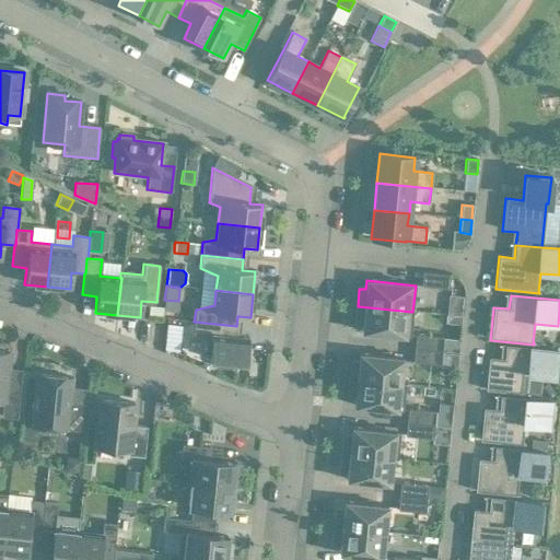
[(464,302),(452,301),(451,315),(462,316),(464,302)]
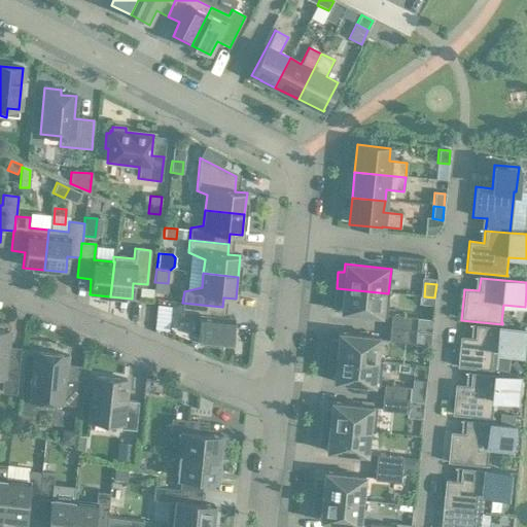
[(388,293),(337,288),(335,304),(341,305),(340,313),(386,318),(388,293)]
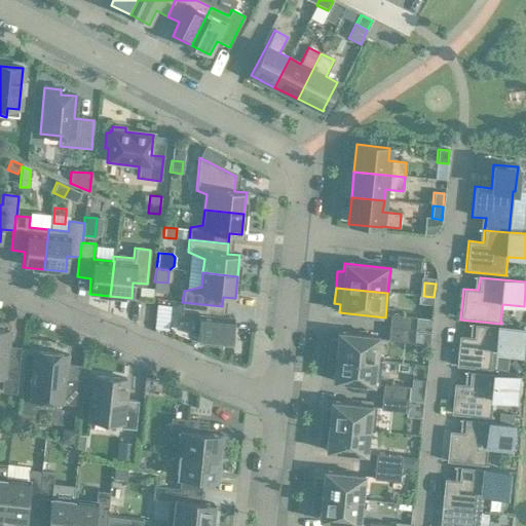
[(222,306),(182,302),(181,314),(197,322),(196,337),(220,339),(220,340),(225,340),(225,339),(231,340),(233,318),(221,316),(222,306)]
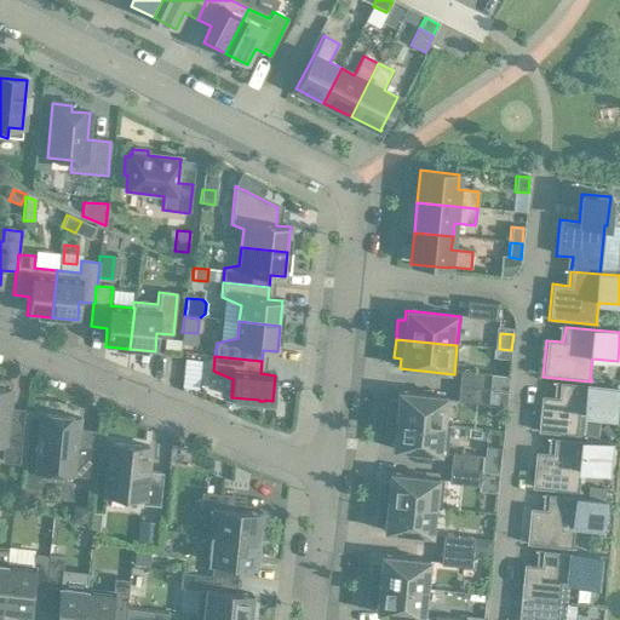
[(460,371),(458,386),(489,389),(491,374),(460,371)]
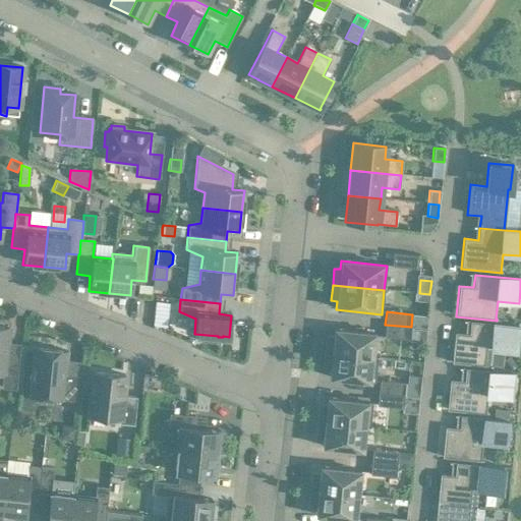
[(470,322),(469,335),(455,333),(451,363),(483,366),(485,348),(515,351),(517,327),(470,322)]
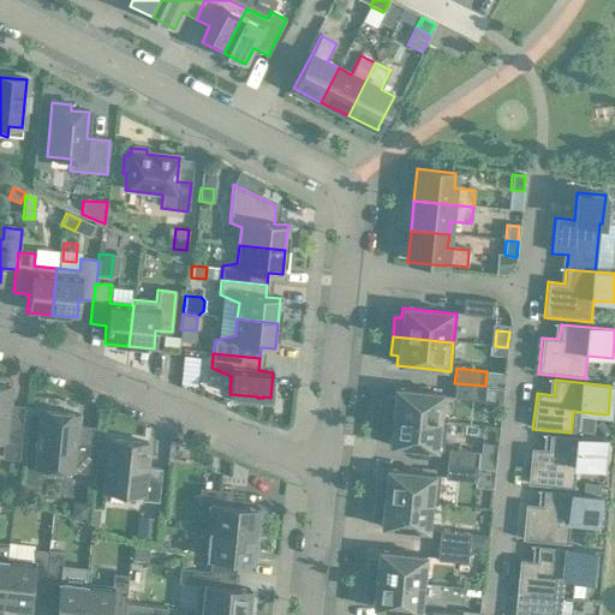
[(485,386),(454,383),(453,398),(483,401),(485,386)]
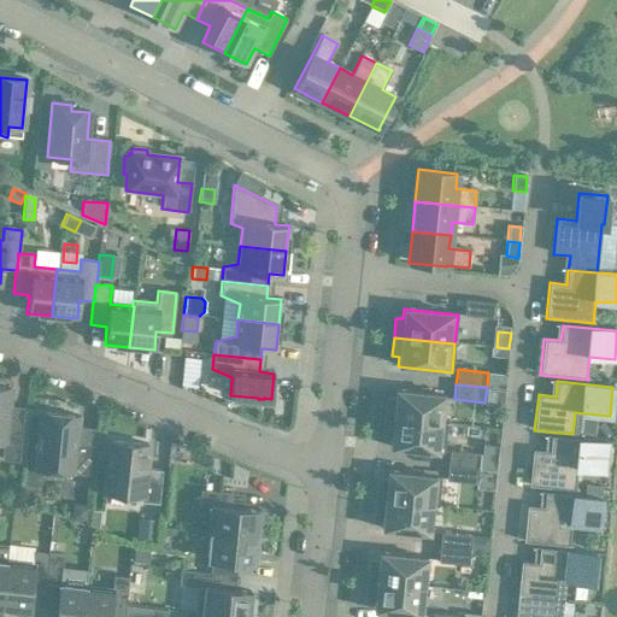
[(18,462),(22,418),(7,417),(11,389),(0,388),(0,442),(4,442),(1,460),(18,462)]
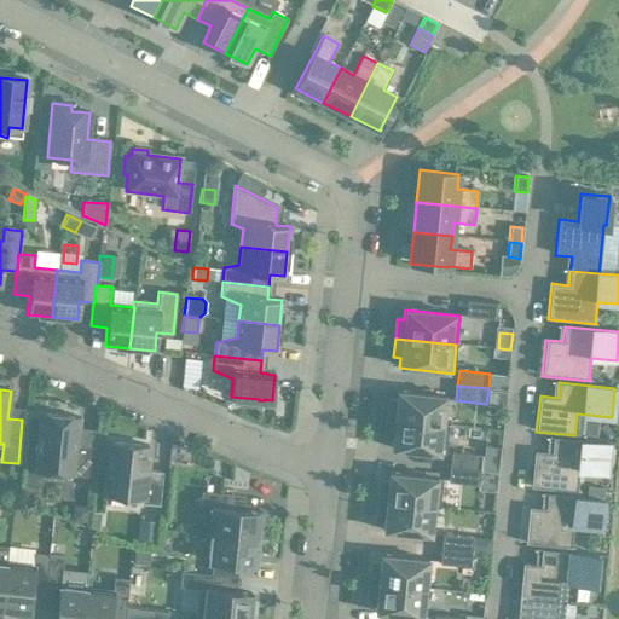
[(388,400),(387,420),(447,426),(441,424),(445,397),(397,392),(395,401),(388,400)]
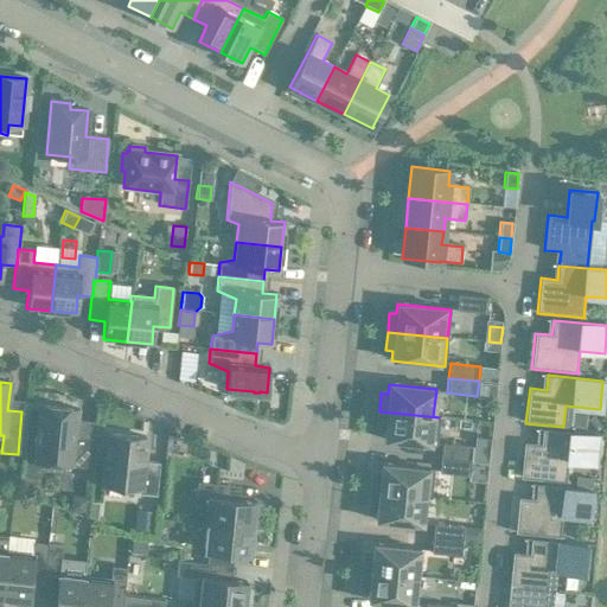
[(77,410),(39,406),(34,462),(44,464),(43,470),(62,471),(63,465),(72,466),(88,467),(90,440),(75,438),(77,410)]
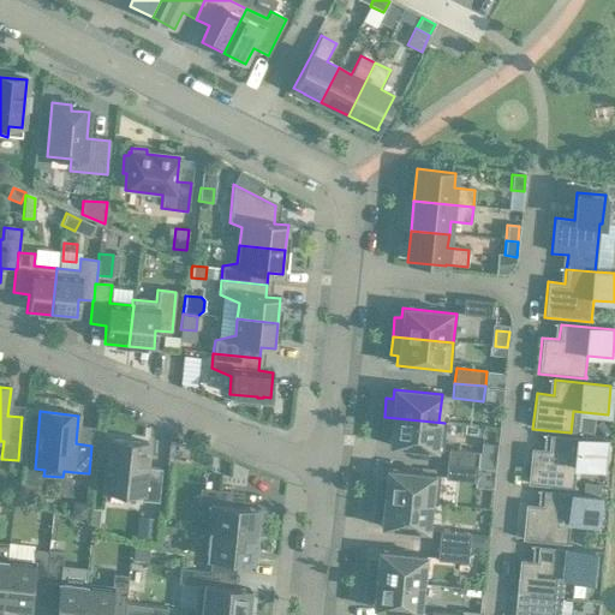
[(445,423),(384,417),(382,436),(389,436),(388,447),(442,452),(445,423)]
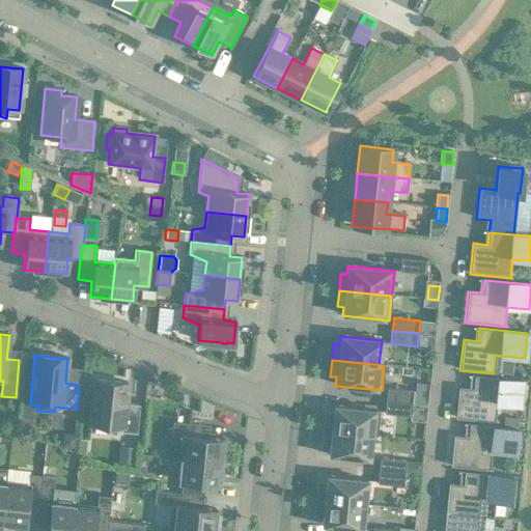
[(473,389),(458,388),(455,418),(497,422),(497,421),(496,421),(497,403),(520,406),(522,381),(474,375),(473,389)]
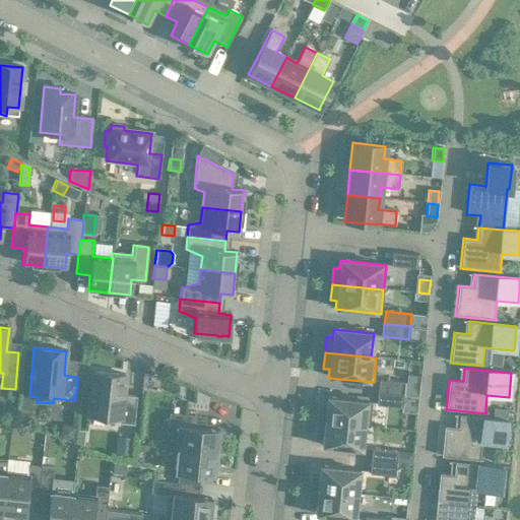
[(124,375),(91,372),(87,415),(120,419),(119,424),(133,426),(136,397),(122,395),(124,375)]
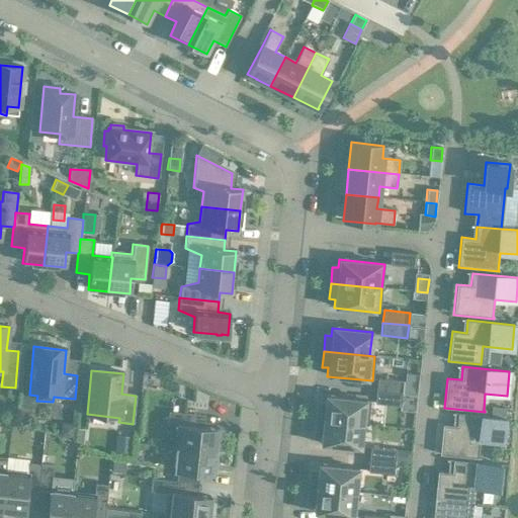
[(377,378),(375,391),(402,394),(403,381),(377,378)]
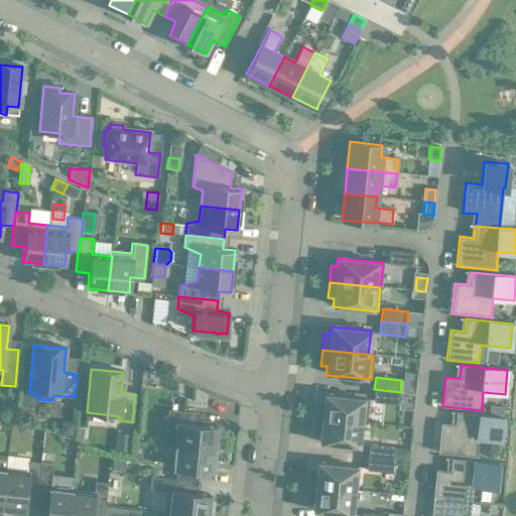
[(400,392),(374,389),(373,402),(398,405),(400,392)]
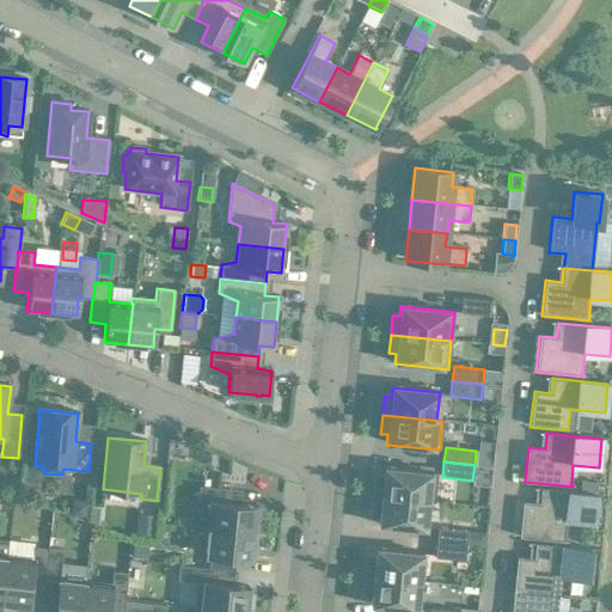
[(375,477),(374,496),(434,502),(438,473),(384,467),(383,477),(375,477)]
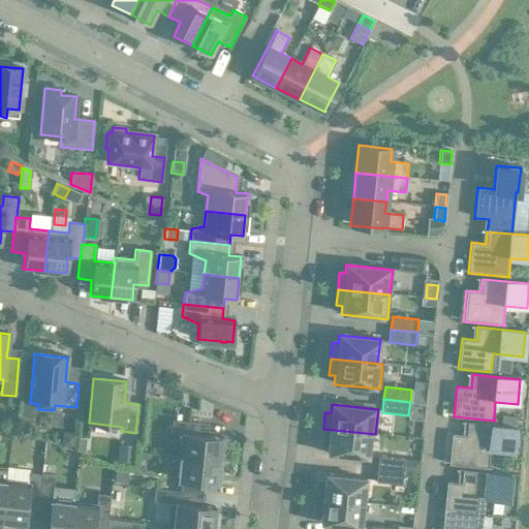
[(180,457),(220,461),(222,438),(196,436),(197,424),(172,421),(170,433),(182,434),(180,457)]
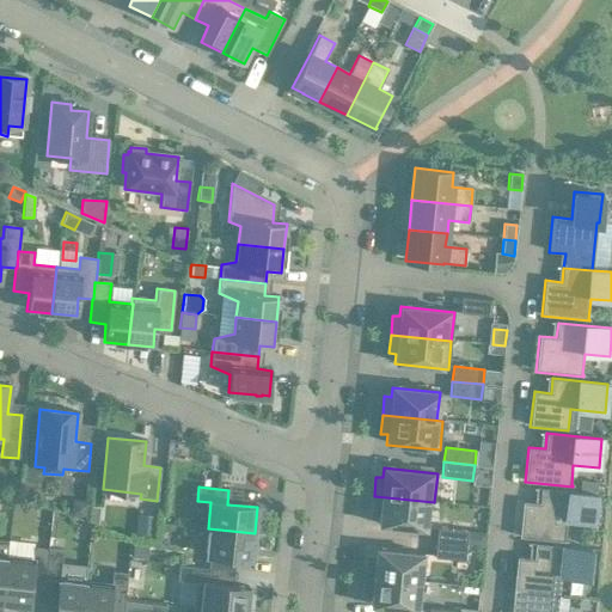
[(540,489),(539,503),(522,502),(519,537),(557,542),(560,519),(593,522),(597,494),(540,489)]
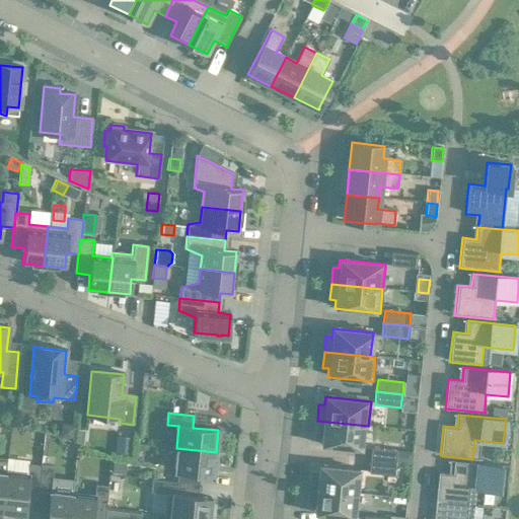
[(368,426),(317,421),(315,436),(321,437),(320,445),(361,449),(363,426),(368,426)]
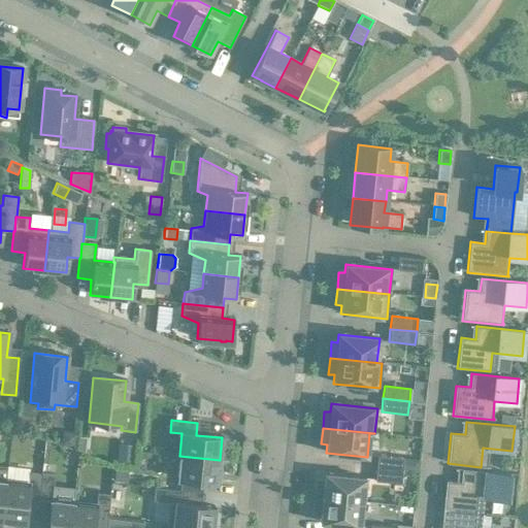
[(63,432),(63,447),(77,448),(77,433),(63,432)]
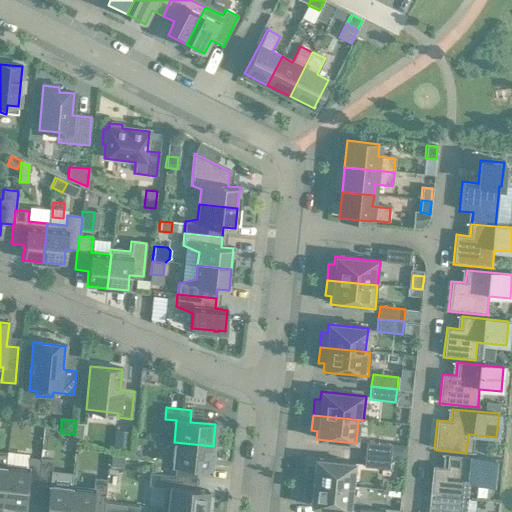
[(114,431),(112,448),(128,450),(129,432),(114,431)]
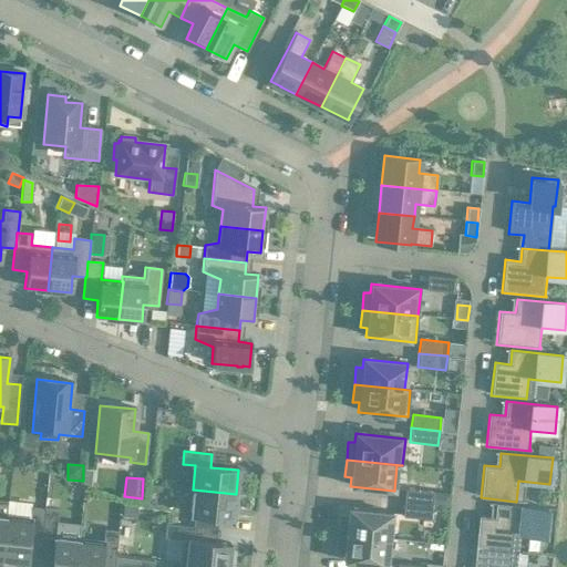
[(236,494),(193,490),(189,514),(234,518),(236,494)]
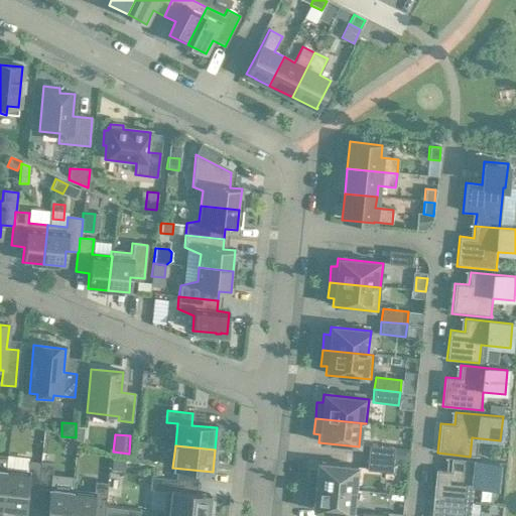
[(367,458),(393,461),(394,447),(369,445),(367,458)]
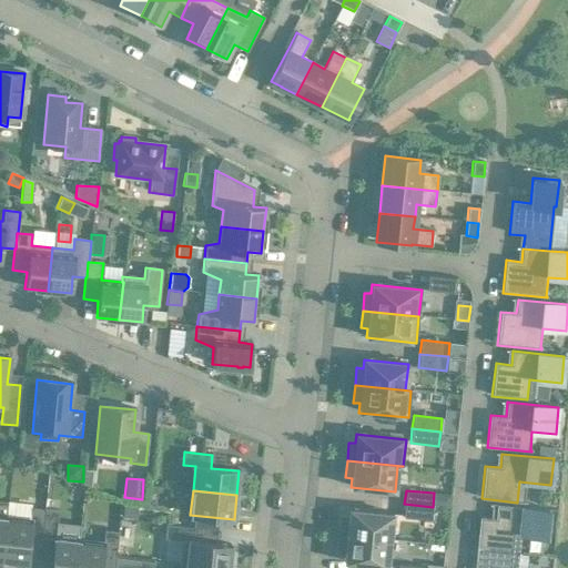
[(122,504),(121,518),(135,519),(137,506),(122,504)]
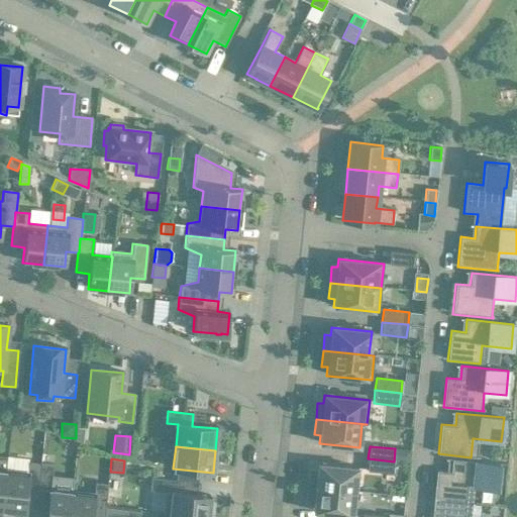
[(394,461),(368,458),(367,472),(392,474),(394,461)]
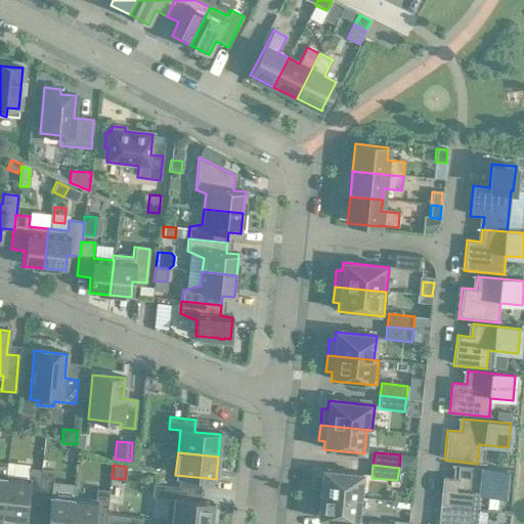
[(439,507),(472,510),(474,492),(503,495),(506,471),(459,466),(456,479),(442,477),(439,507)]
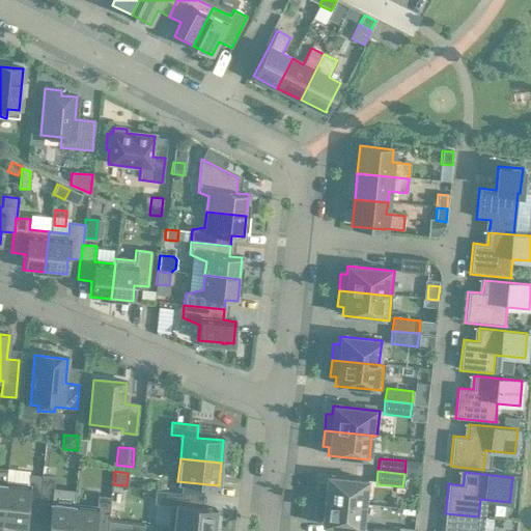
[(38,502),(42,476),(29,475),(29,478),(6,476),(1,525),(24,527),(26,501),(38,502)]
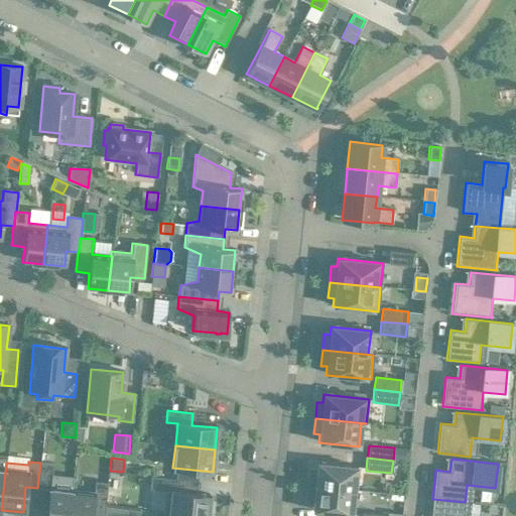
[(49,489),(52,464),(40,463),(37,488),(49,489)]
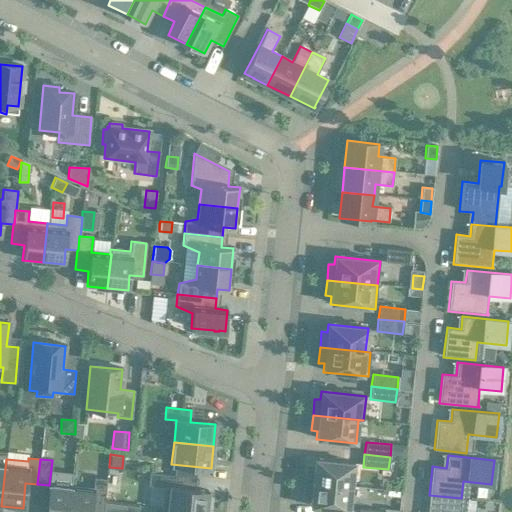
[(306,482),(351,487),(354,463),(314,459),(313,467),(307,466),(306,482)]
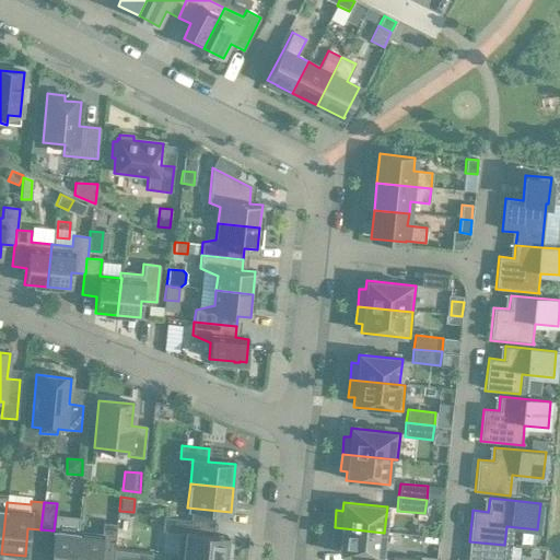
[(164,532),(162,555),(177,556),(177,558),(183,558),(183,557),(216,559),(224,559),(228,538),(212,536),(189,534),(190,521),(163,517),(162,532),(164,532)]
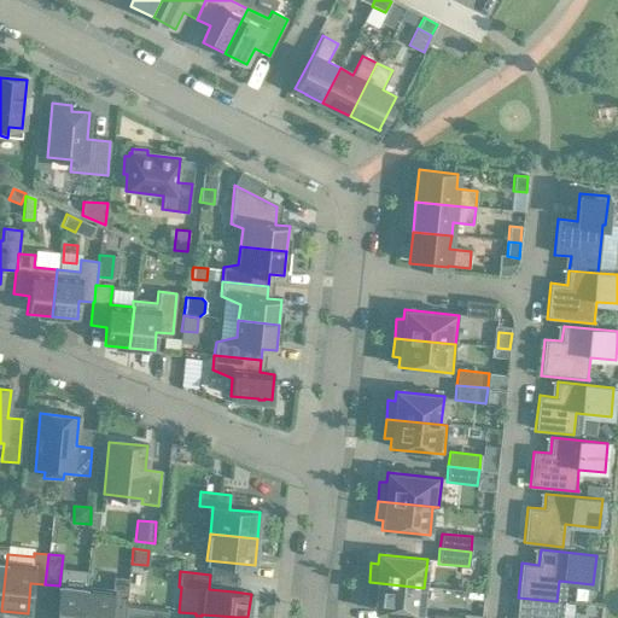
[(123,616),(124,617),(128,579),(114,578),(111,592),(86,588),(82,617),(109,617),(110,607),(124,610),(123,616)]
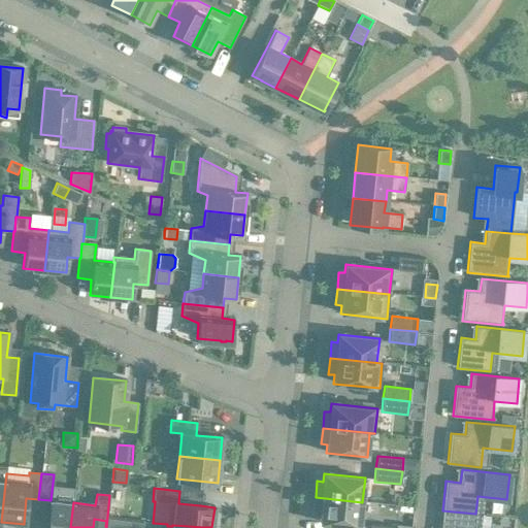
[(362,502),(316,497),(314,514),(320,515),(319,523),(360,527),(362,502)]
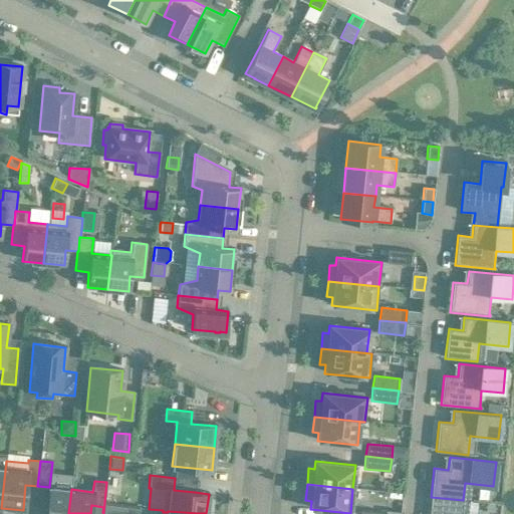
[(68,513),(71,489),(49,487),(46,513),(68,513)]
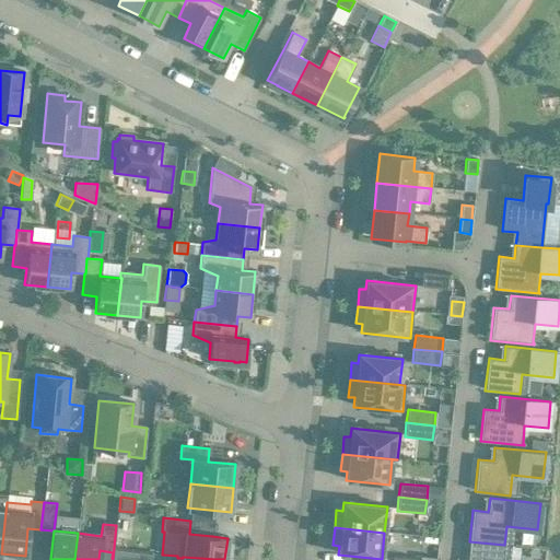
[(469,541),(467,559),(502,559),(504,545),(469,541)]
